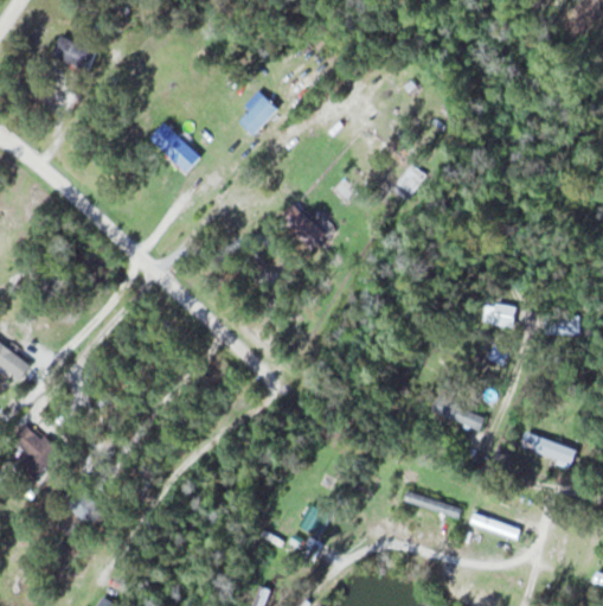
[(51,56),(88,71),(96,51),(59,36),(51,56)]
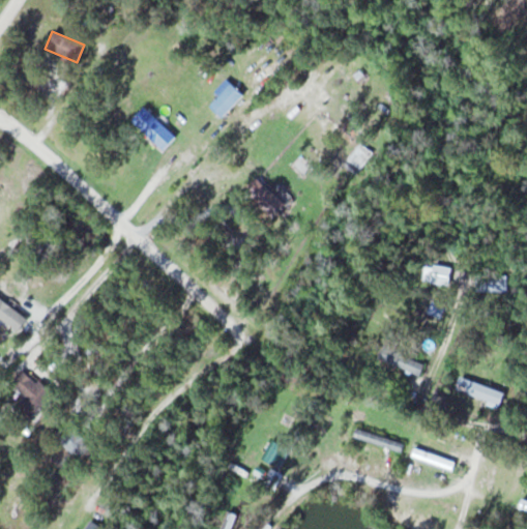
[(174,138),(143,107),(129,120),(162,150),(174,138)]
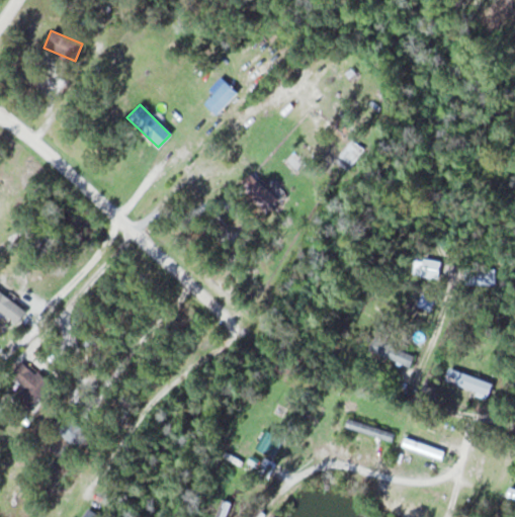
[(283,199),(273,179),(260,186),(254,175),(243,181),(259,212),(283,199)]
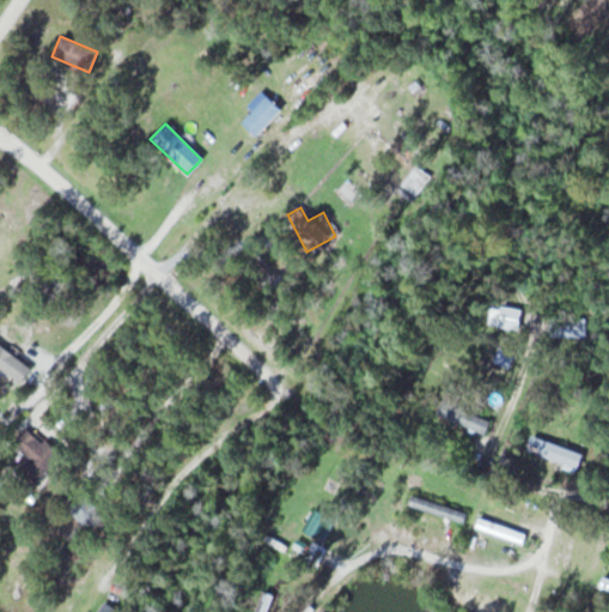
[(519,309),(491,307),(489,329),(517,331),(519,309)]
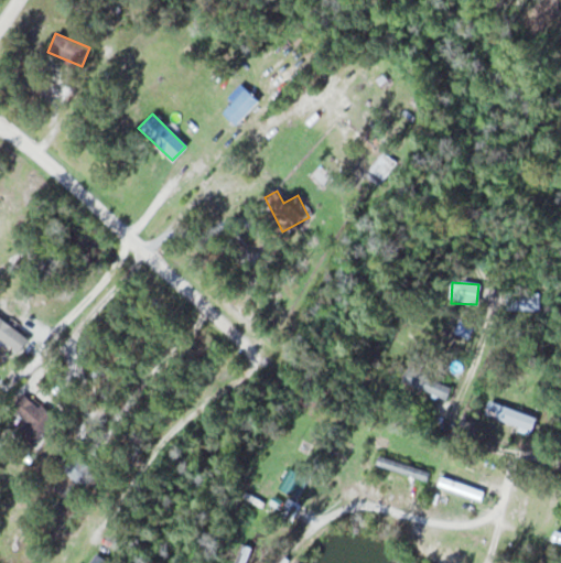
[(0,338),(18,353),(28,339),(0,318),(0,338)]
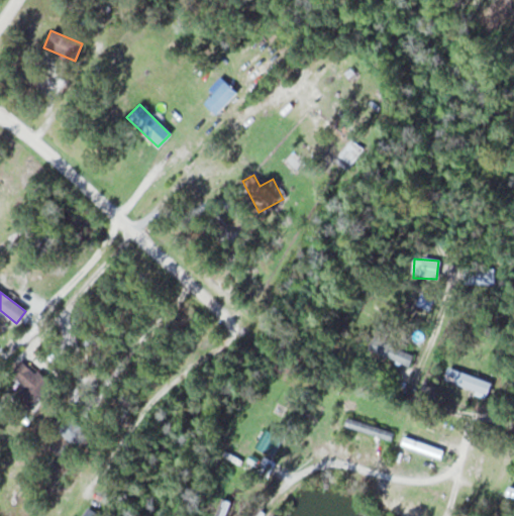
[(408,368),(413,355),(384,342),(386,337),(375,332),(367,349),(408,368)]
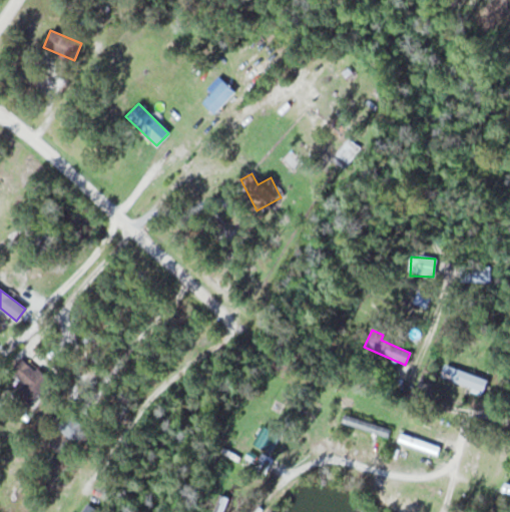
[(23,386),(16,393),(29,405),(49,382),(21,357),(8,372),(23,386)]
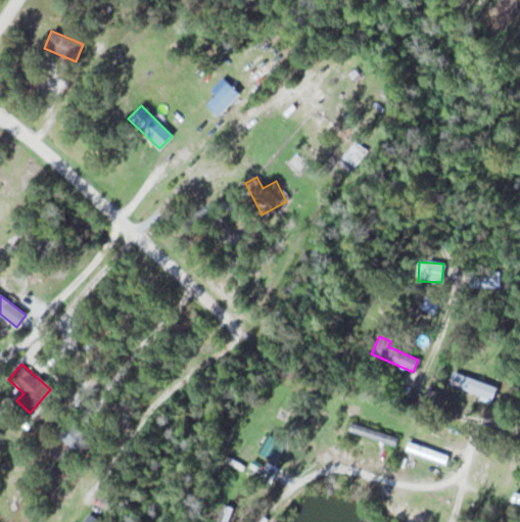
[(445,390),(491,405),(497,386),(452,373),(445,390)]
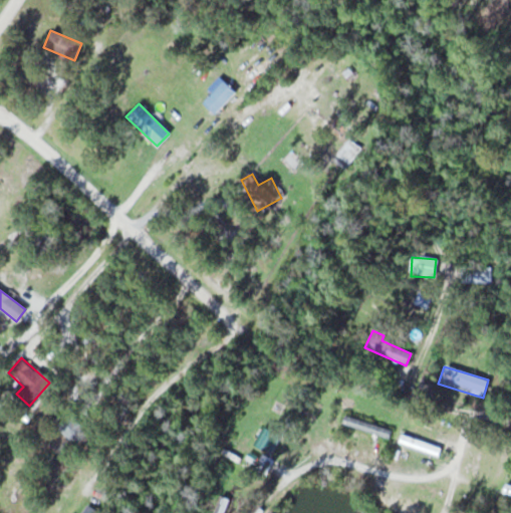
[(86,432),(70,416),(58,429),(73,445),(86,432)]
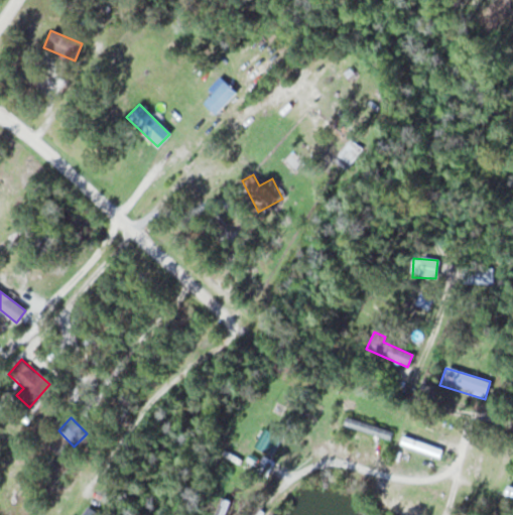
[(389,440),(391,432),(347,417),(344,425),(389,440)]
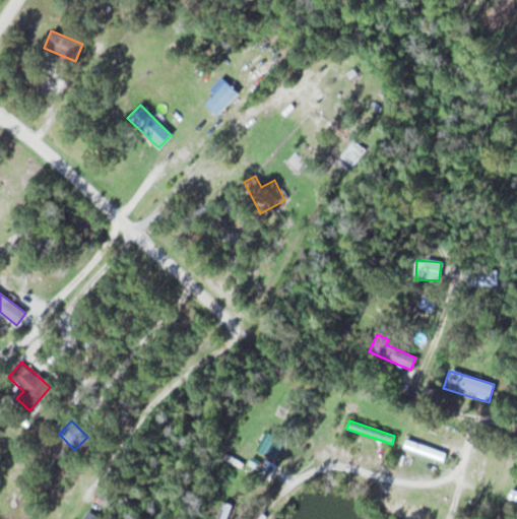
[(283,443),(267,431),(255,449),(272,460),(283,443)]
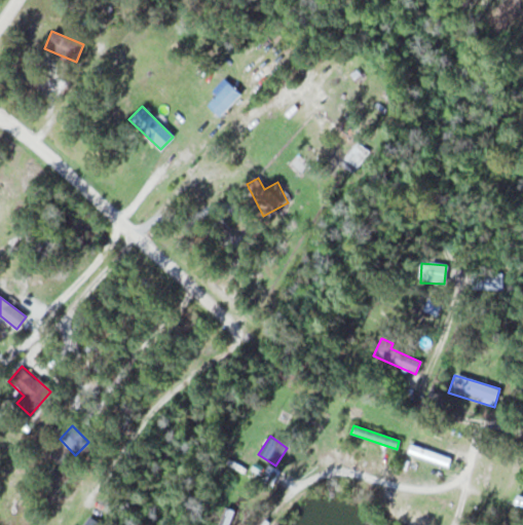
[(407,453),(448,466),(450,459),(410,446),(407,453)]
